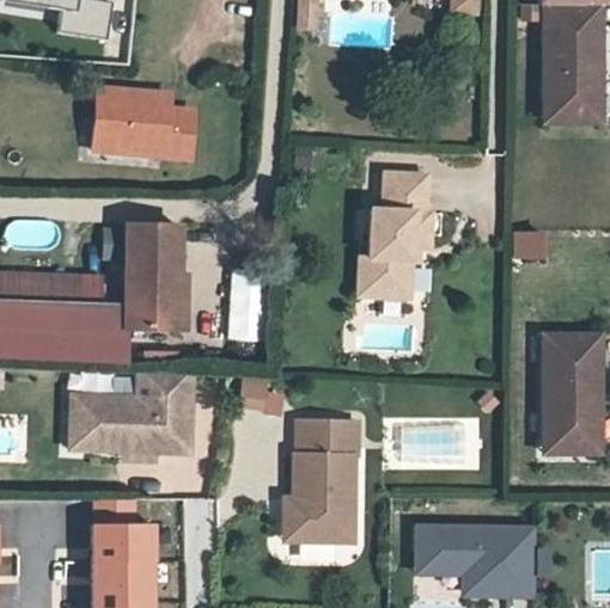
[(11,0),(63,8),(61,30),(109,37),(115,0),(11,0)]
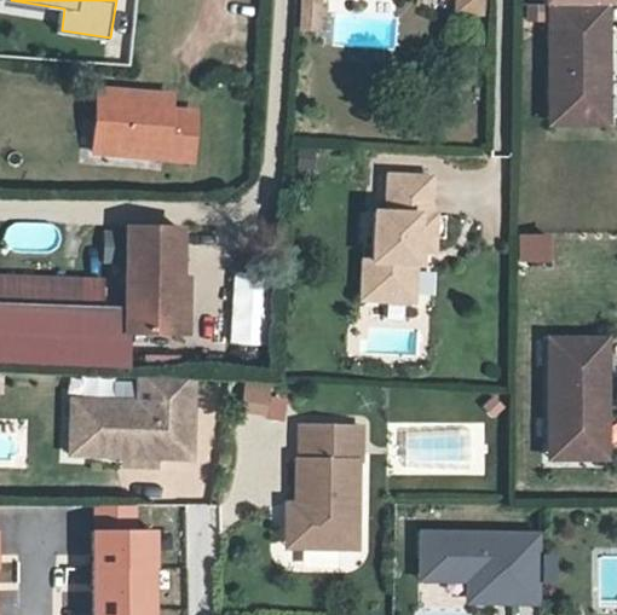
[(299,0),(299,16),(317,17),(318,0),(299,0)]
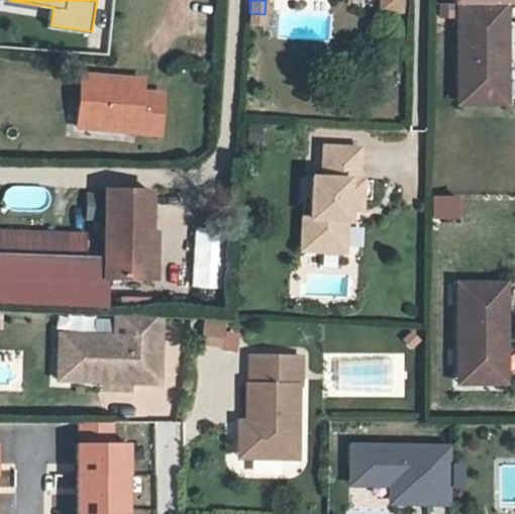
[(464,2),(464,93),(500,93),(504,89),(504,53),(511,53),(511,2),(464,2)]
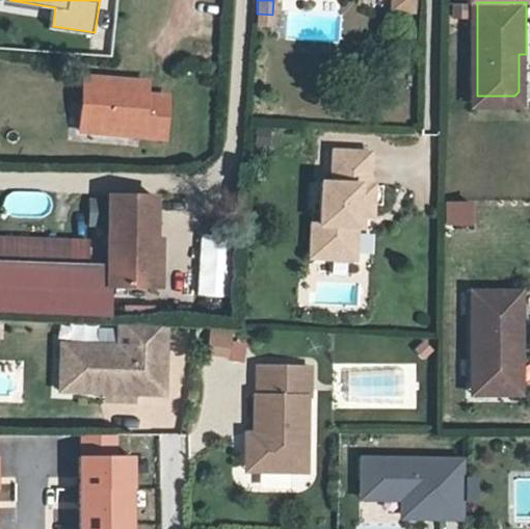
[(514,96),(477,96),(477,104),(526,104),(526,54),(519,54),(519,91),(514,96)]
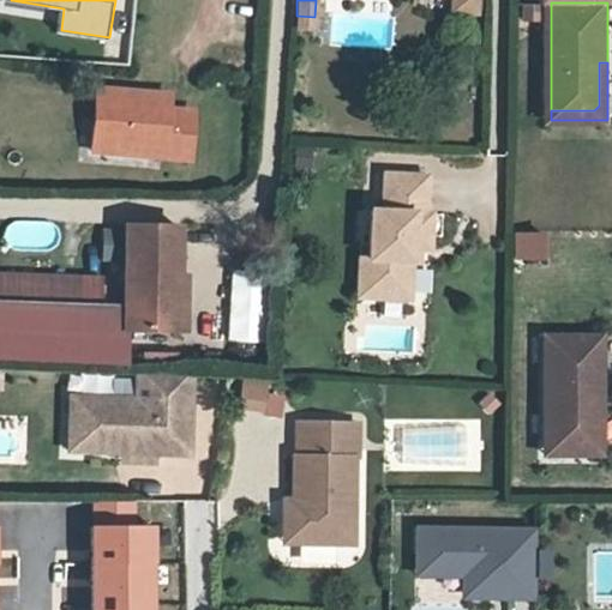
[(100,90),(96,136),(118,137),(117,149),(196,156),(199,110),(175,108),(157,107),(159,95),(100,90)]
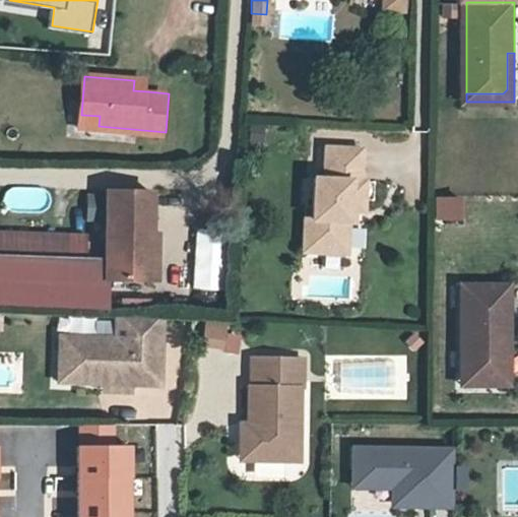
[(149,82),(134,80),(133,90),(148,91),(149,82)]
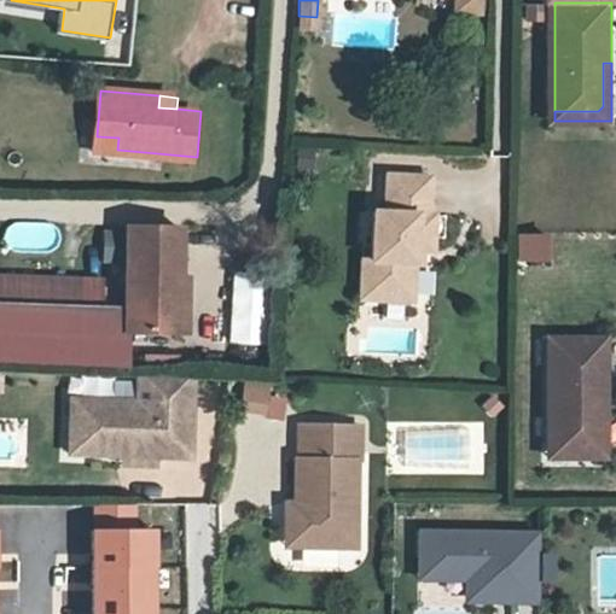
[(96,148),(117,150),(118,138),(97,136),(96,148)]
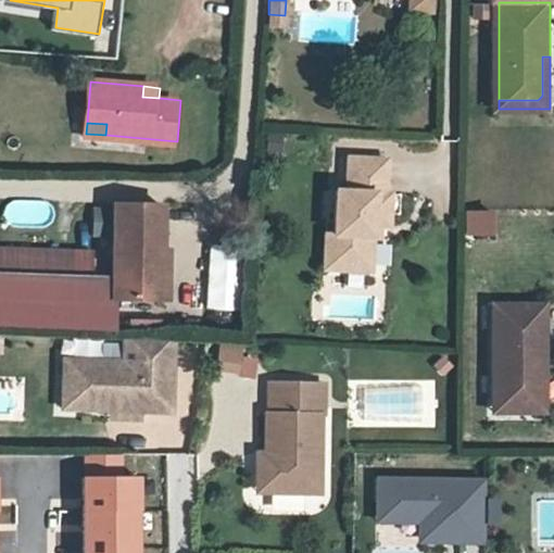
[(344,226),(342,260),(373,262),(374,228),(375,216),(381,216),(391,216),(393,184),(388,184),(389,151),(351,148),(349,181),(338,180),(336,225),(344,226)]
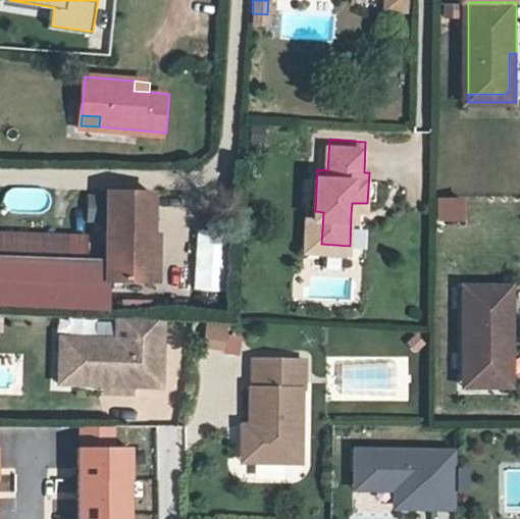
[(105,189),(104,260),(103,276),(141,278),(142,254),(157,255),(157,231),(147,231),(148,191),(105,189)]
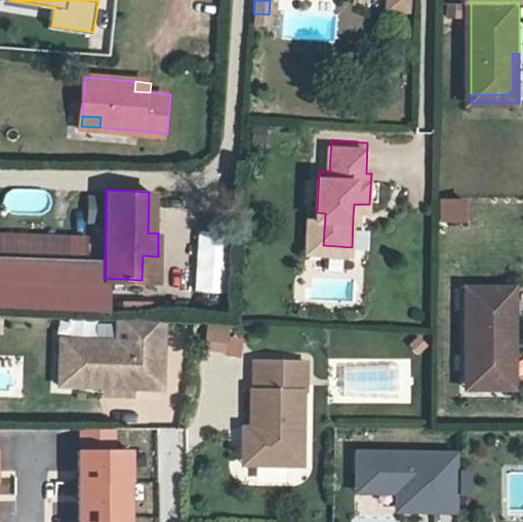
[(440,221),(467,222),(468,198),(440,197),(440,221)]
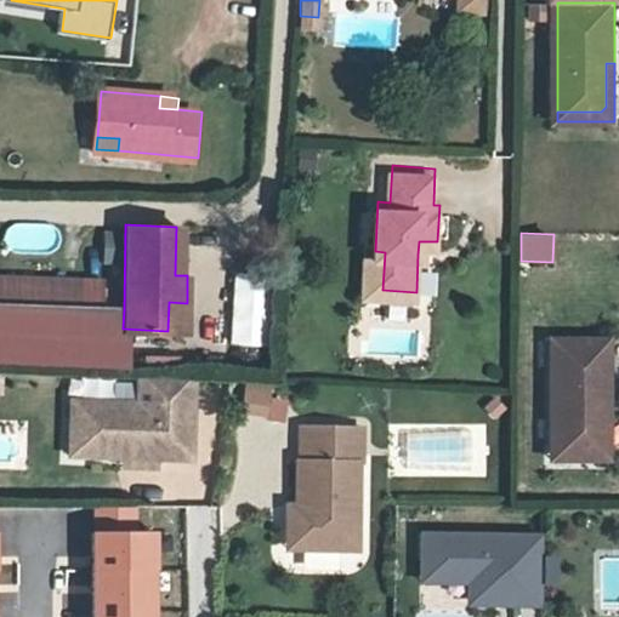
[(363,290),(382,290),(385,252),(375,251),(365,250),(363,290)]
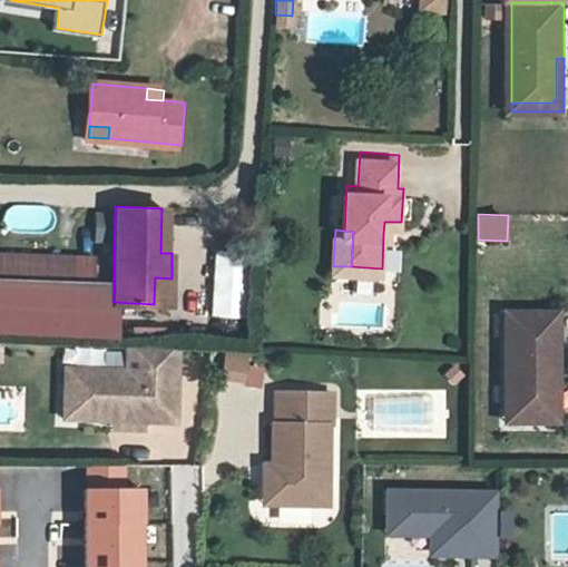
[(201,269),(199,314),(243,315),(245,250),(215,250),(214,269),(201,269)]
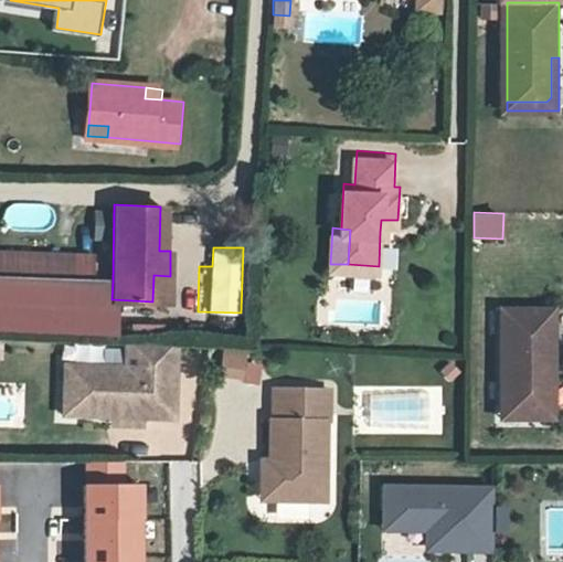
[(169,303),(170,276),(153,275),(152,301),(169,303)]
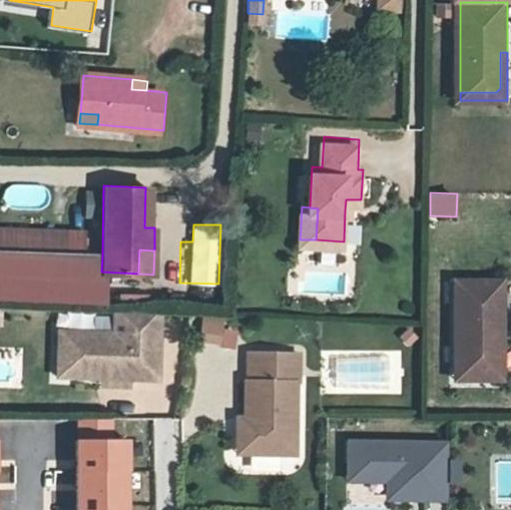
[(101,272),(102,256),(0,250),(0,288),(100,293),(101,272)]
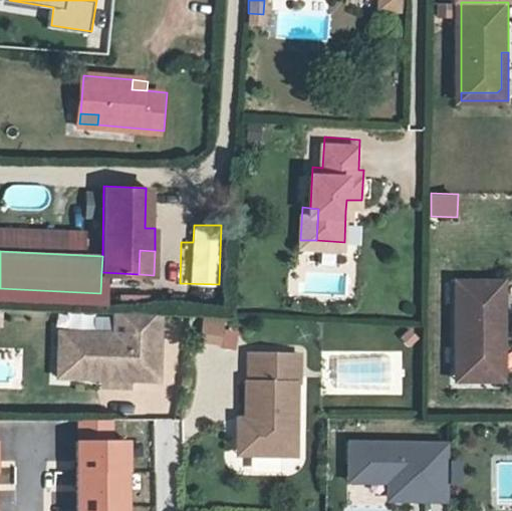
[(456,274),(456,364),(492,365),(496,361),(496,324),(503,324),(503,275),(456,274)]
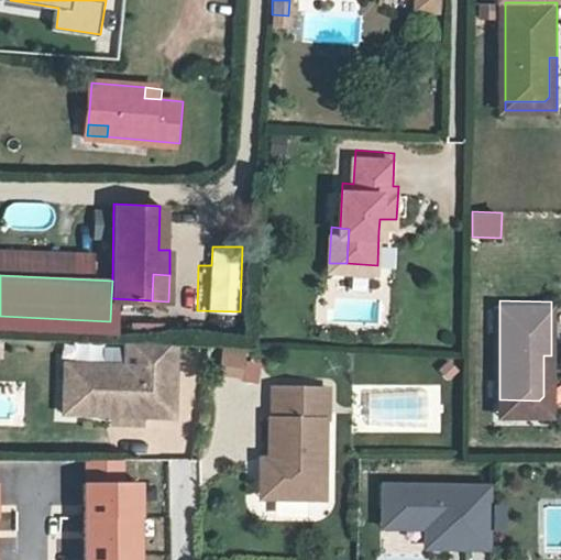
[(64,416),(113,416),(144,417),(177,417),(178,341),(141,341),(140,366),(65,365),(64,416)]
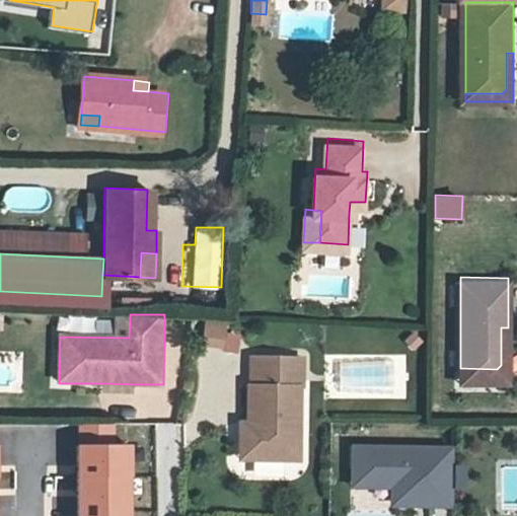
[(228,318),(209,318),(208,342),(227,342),(228,318)]
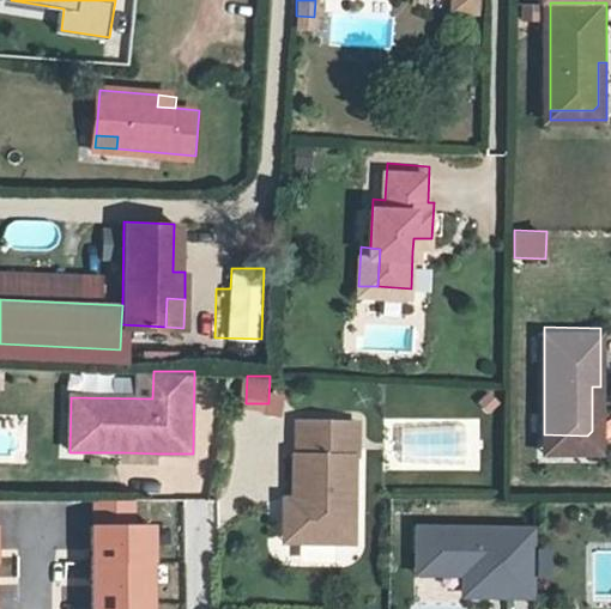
[(600,445),(600,387),(592,387),(592,431),(587,436),(544,434),(543,445),(600,445)]
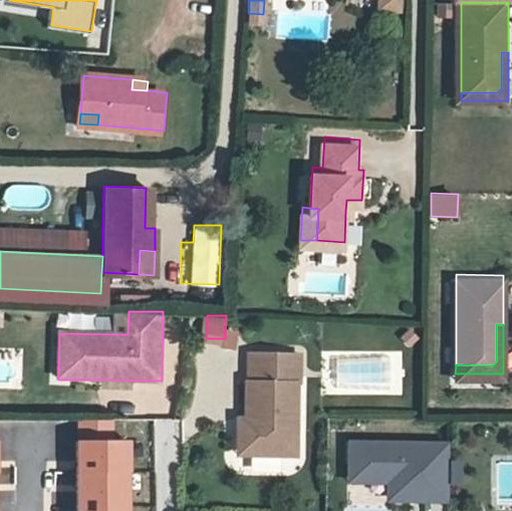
[(247,415),(247,452),(289,453),(289,429),(298,429),(299,381),(302,381),(302,351),(251,350),(251,377),(248,377),(247,415)]
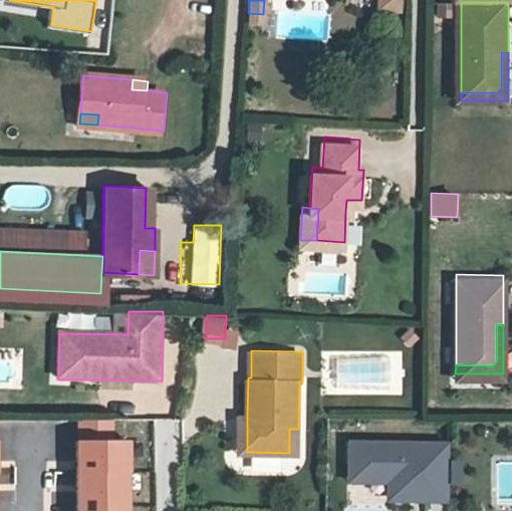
[(132,380),(103,379),(103,388),(132,389),(132,380)]
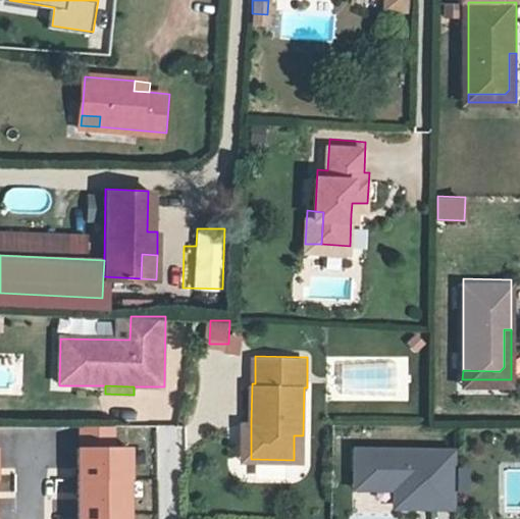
[(251,459),(251,421),(243,417),(243,454),(251,459)]
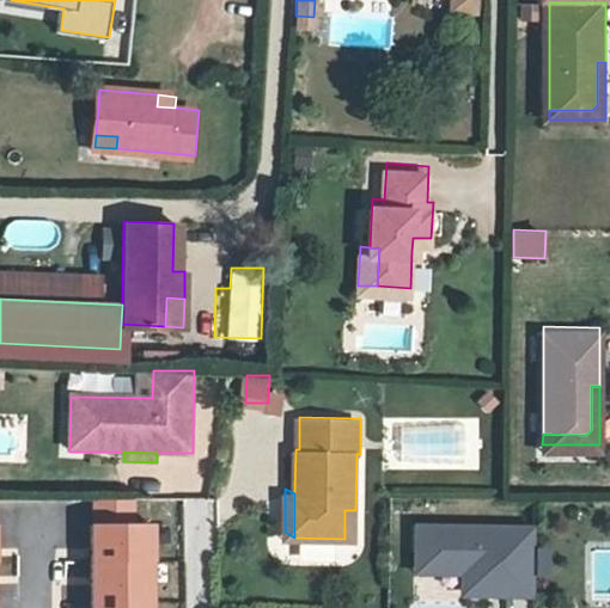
[(345,510),(345,539),(355,539),(355,510),(345,510)]
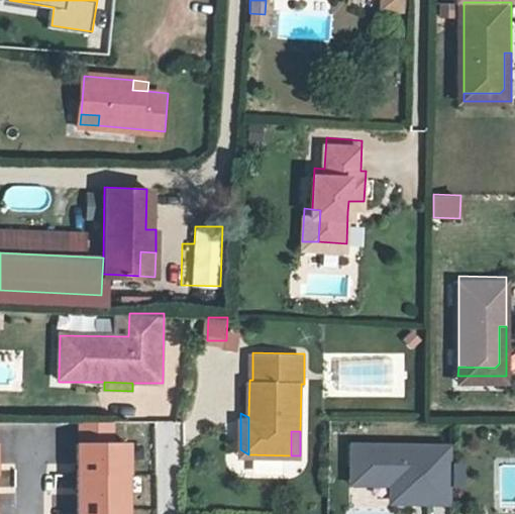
[(134,513),(133,442),(81,444),(82,513),(134,513)]
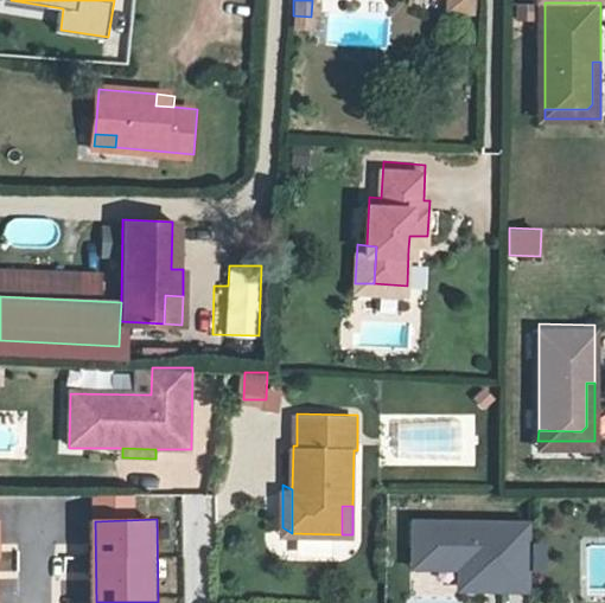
[(530,520),(421,519),(421,564),(462,564),(462,590),(529,591),(530,520)]
